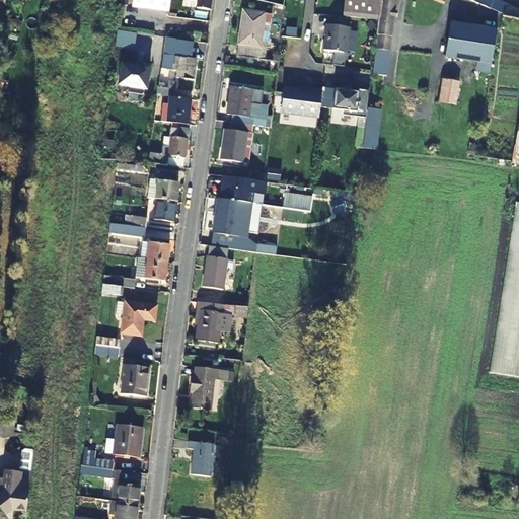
[(91,0),(90,9),(103,11),(104,0),(91,0)]
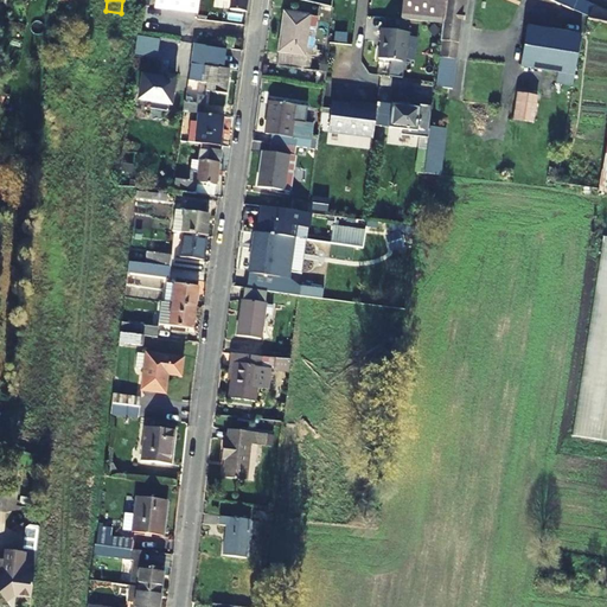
[(196,16),(198,0),(154,0),(153,10),(163,11),(164,10),(170,10),(170,12),(196,16)]
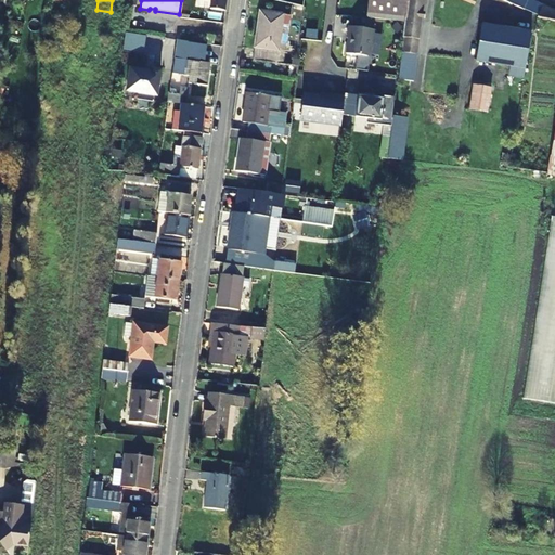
[(213,0),(211,11),(227,13),(229,0),(213,0)]
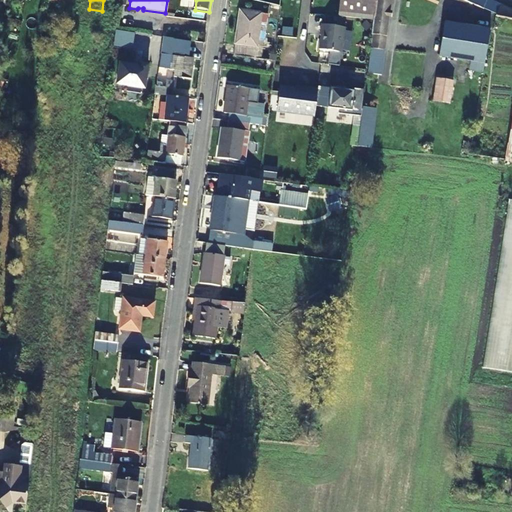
[(376,0),(339,0),(337,17),(338,17),(374,21),(376,0)]
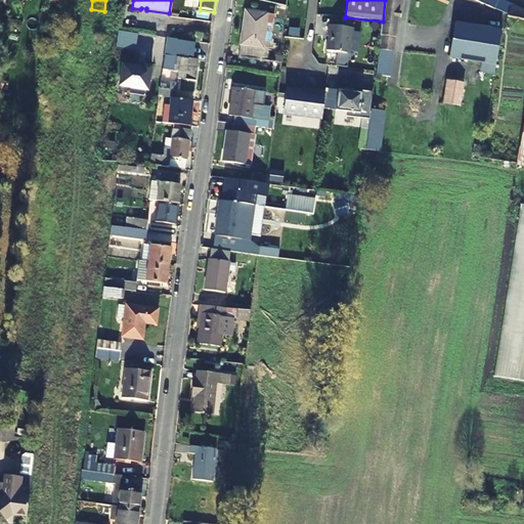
[(385,0),(383,22),(380,46),(375,86),(389,88),(393,53),(399,8),(398,7),(399,0),(385,0)]
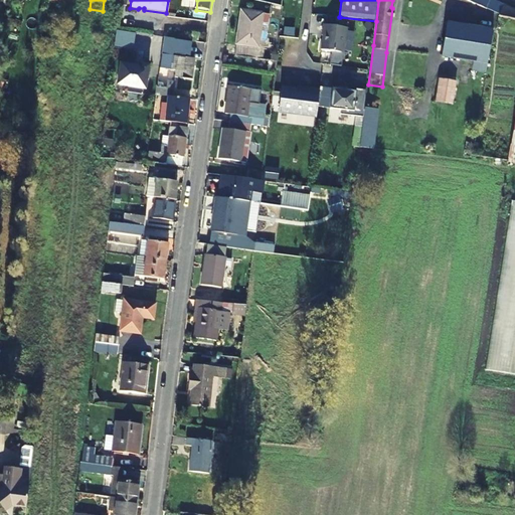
[(463,0),(500,16),(504,6),(490,0),(463,0)]
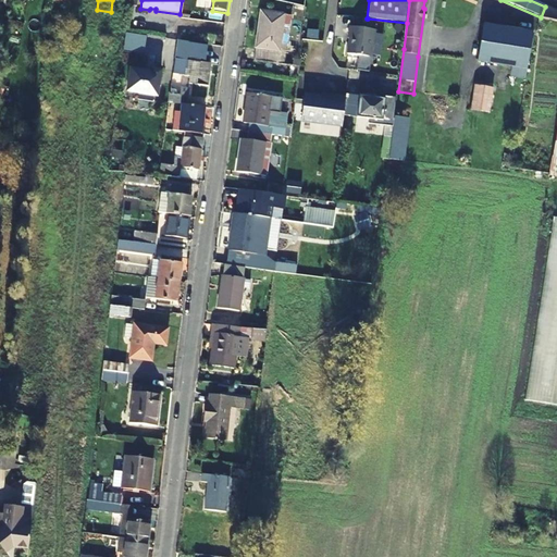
[(556,11),(545,7),(541,17),(540,19),(556,26),(556,11)]
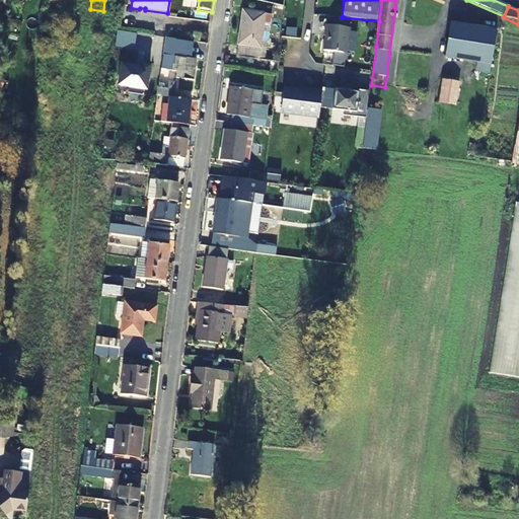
[(271,16),(242,13),(236,59),(264,63),(271,16)]
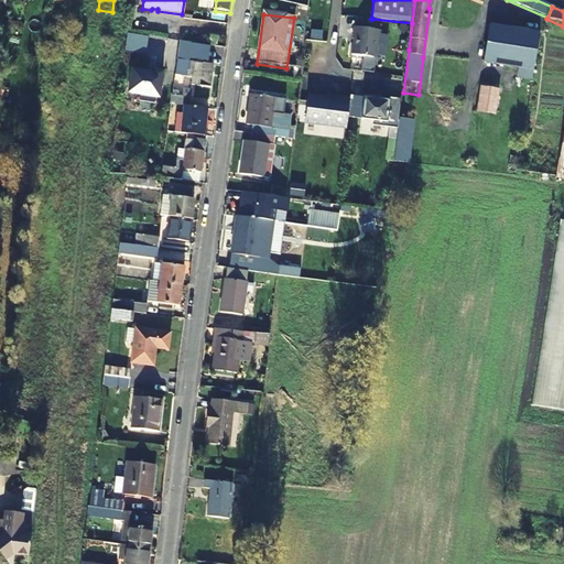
[(490,26),(484,62),(533,72),(540,34),(490,26)]
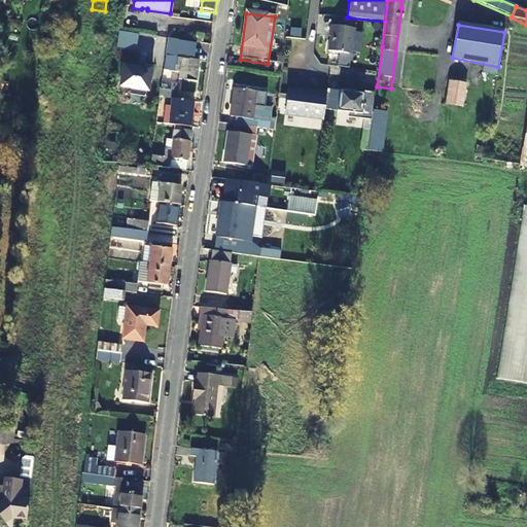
[(353,56),(356,30),(331,27),(330,38),(332,39),(330,54),(353,56)]
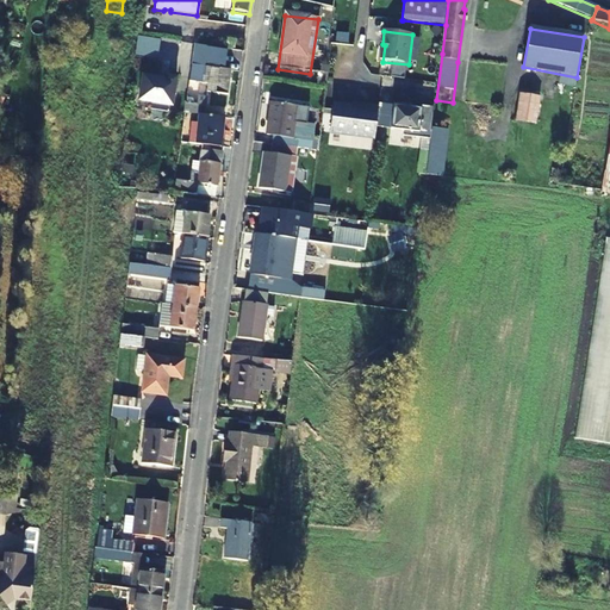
[(157,60),(160,39),(136,37),(135,57),(157,60)]
